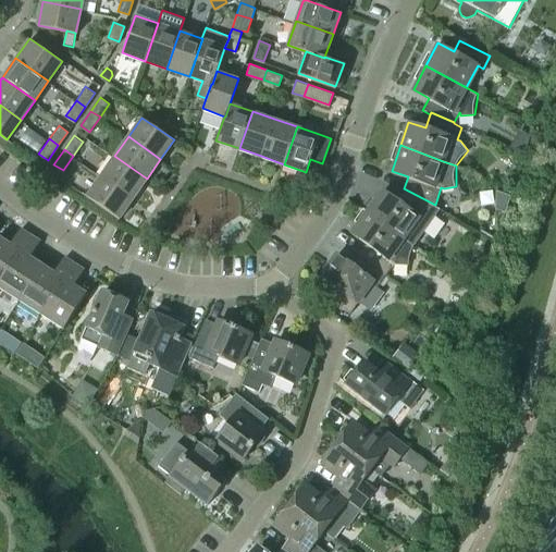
[(134,197),(147,179),(114,156),(101,174),(134,197)]
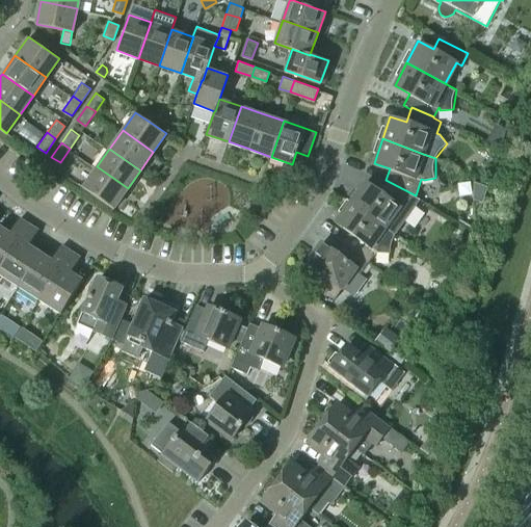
[(113,208),(128,188),(97,166),(83,186),(113,208)]
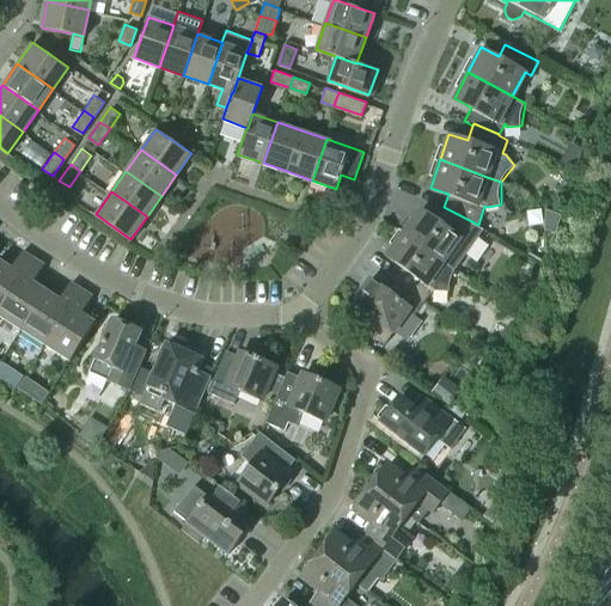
[(420,208),(403,231),(444,261),(454,268),(483,227),(478,225),(444,207),(444,208),(435,220),(420,208)]
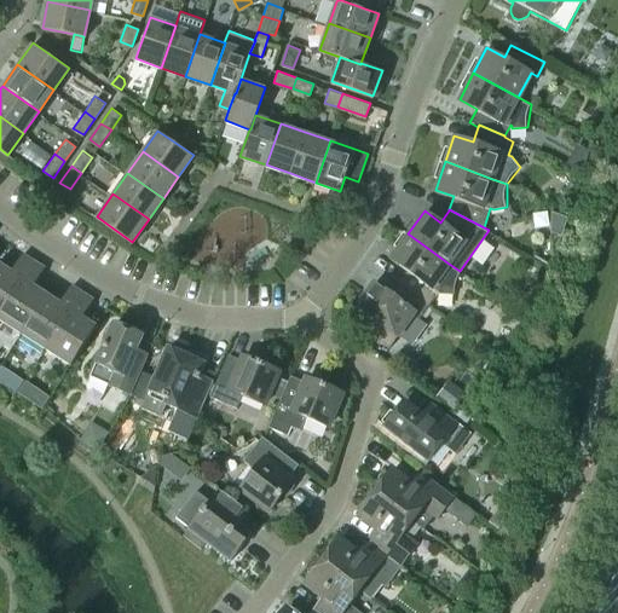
[(408,233),(391,258),(406,270),(398,281),(429,304),(437,293),(455,294),(455,285),(457,279),(460,273),(460,272),(460,271),(449,264),(408,233)]
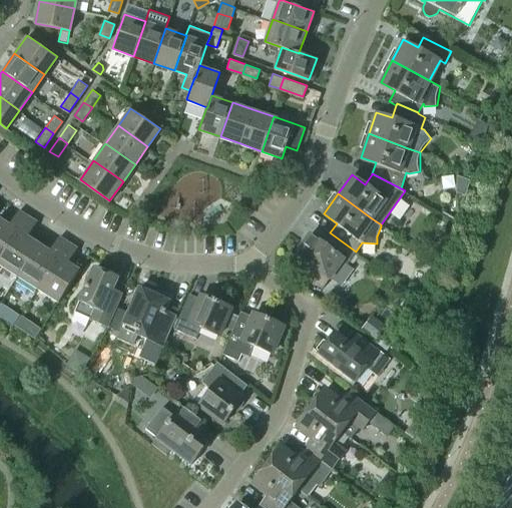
[(0,259),(28,214),(19,208),(9,223),(0,216),(0,259)]
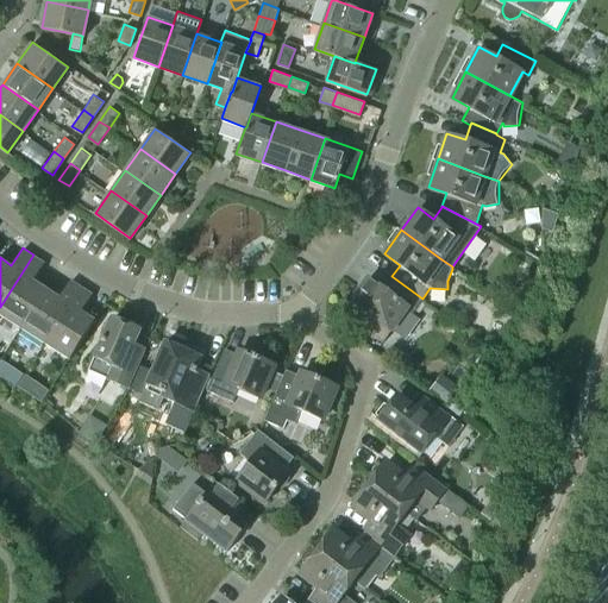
[(0,312),(22,326),(46,288),(32,280),(44,262),(33,255),(0,307),(0,312)]
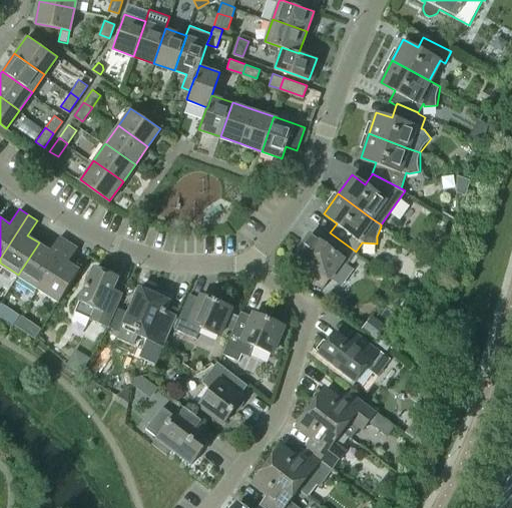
[(298,255),(291,265),(308,277),(324,288),(330,279),(331,279),(345,260),(349,262),(356,251),(330,232),(323,242),(310,233),(295,254),(298,255)]
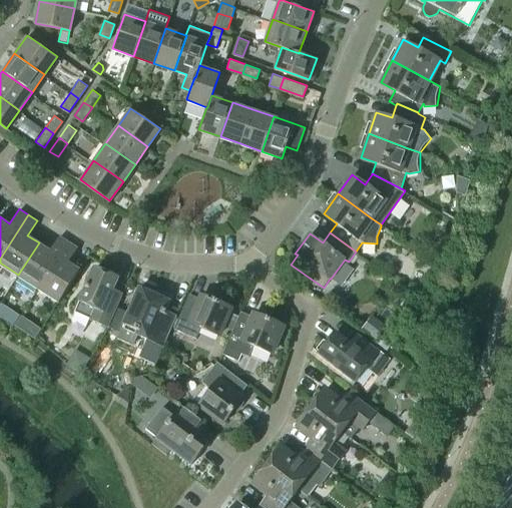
[(39,289),(69,240),(59,234),(50,249),(39,242),(18,275),(39,289)]
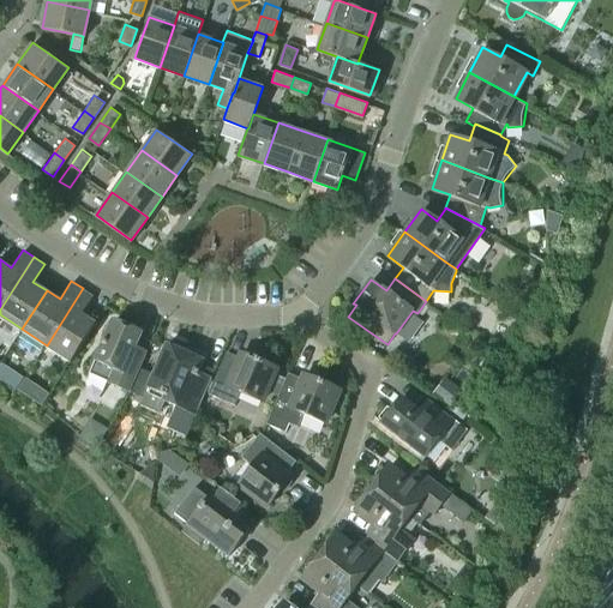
[(70,360),(95,321),(82,313),(92,295),(83,288),(47,345),(70,360)]
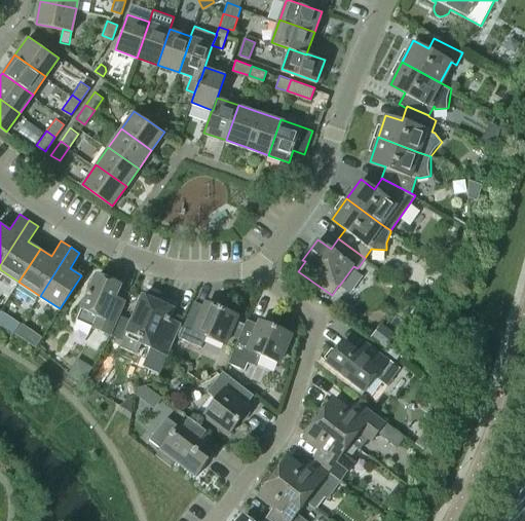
[(111,333),(125,301),(114,296),(120,284),(97,272),(77,318),(111,333)]
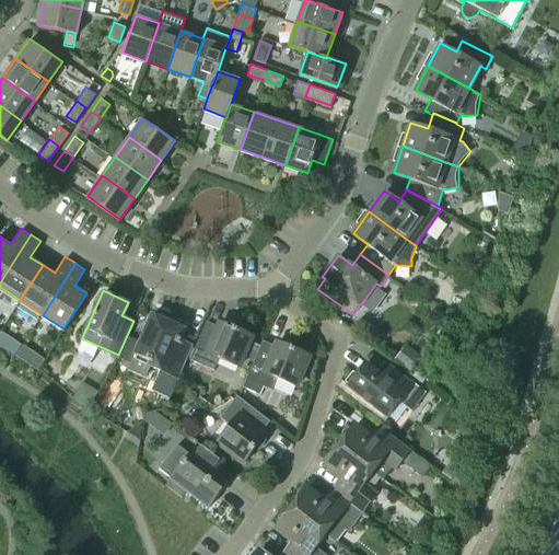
[(128,334),(118,356),(130,360),(128,367),(146,376),(150,365),(178,377),(193,344),(179,338),(184,327),(151,313),(140,339),(128,334)]
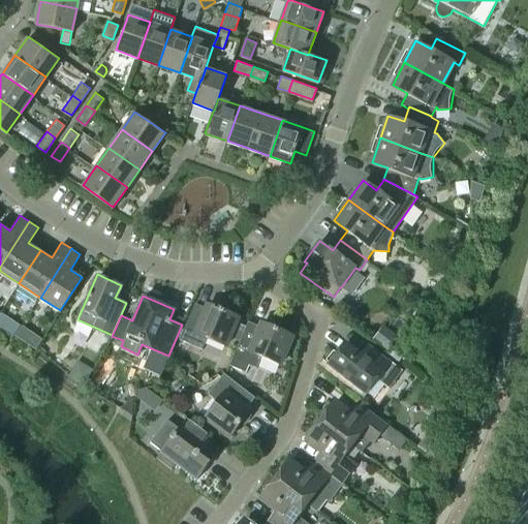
[(195,302),(180,338),(203,347),(208,336),(225,344),(229,335),(240,340),(246,325),(236,320),(238,316),(209,303),(207,307),(195,302)]
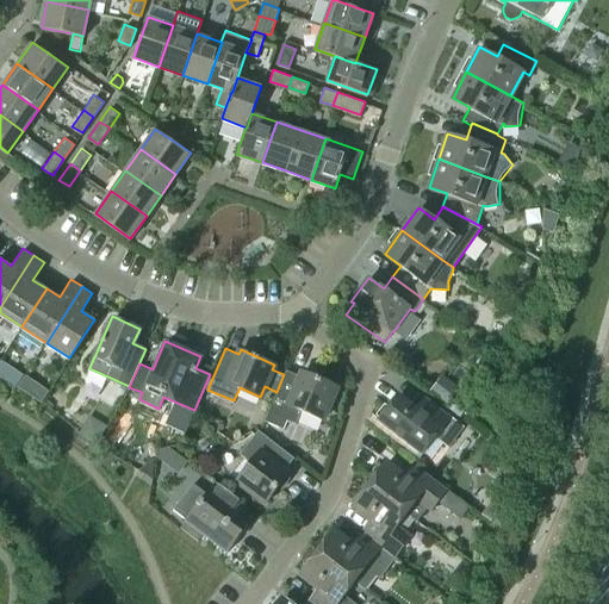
[(300,375),(286,368),(265,419),(283,427),(287,418),(296,422),(302,409),(322,418),(336,385),(303,371),(300,375)]
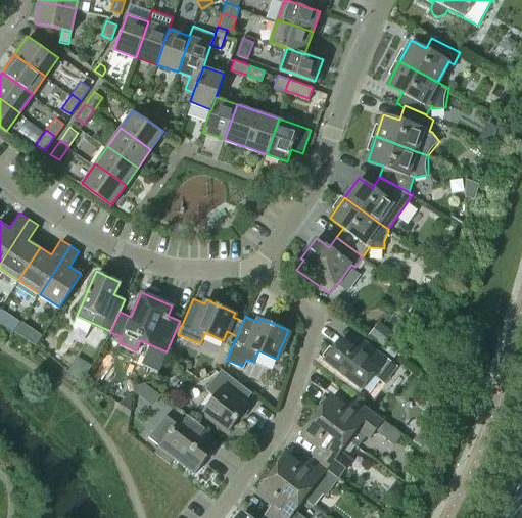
[(379,320),(369,333),(385,344),(386,343),(395,332),(379,320)]
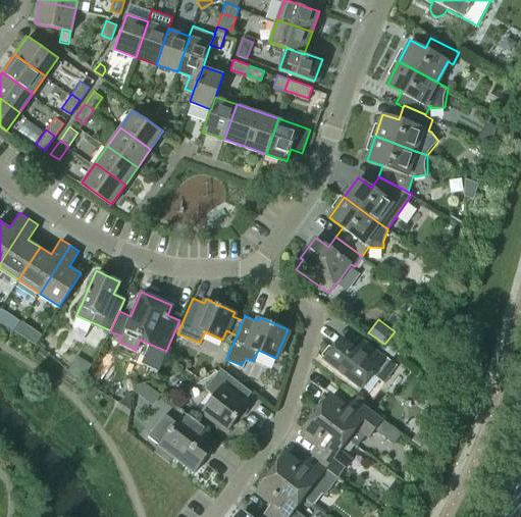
[(20,321),(15,328),(22,333),(28,325),(20,321)]
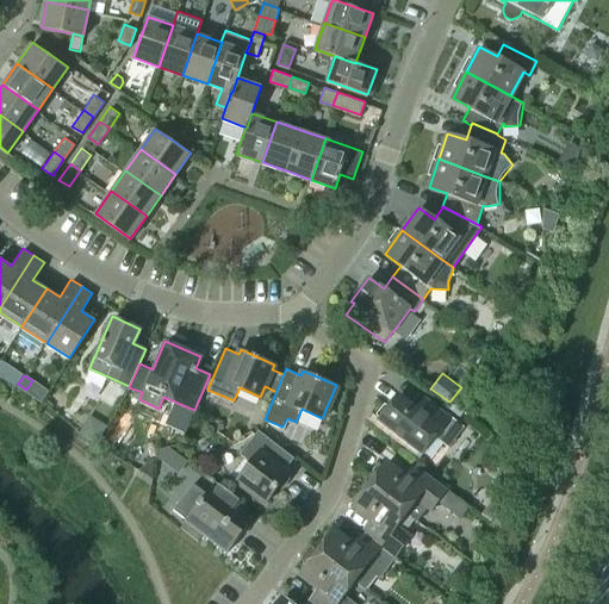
[(421,411),(397,393),(378,418),(422,452),(434,435),(447,446),(463,425),(429,399),(421,411)]
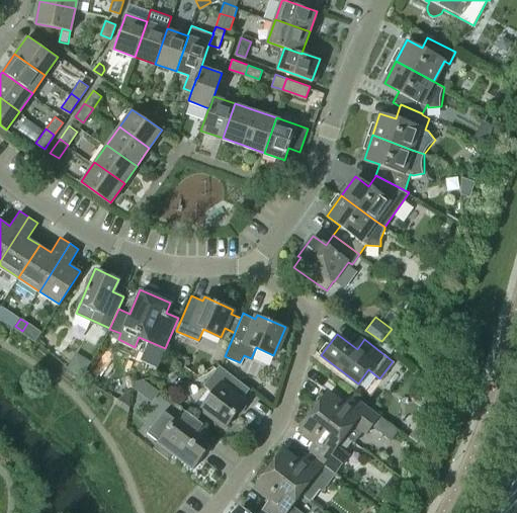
[(226,426),(245,401),(242,399),(250,388),(220,364),(203,385),(213,392),(201,407),(226,426)]
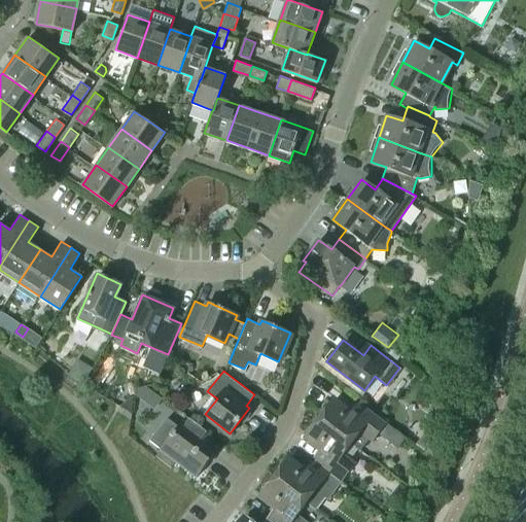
[(334,396),(318,417),(351,442),(352,441),(361,449),(371,437),(374,439),(386,422),(358,401),(351,411),(334,396)]
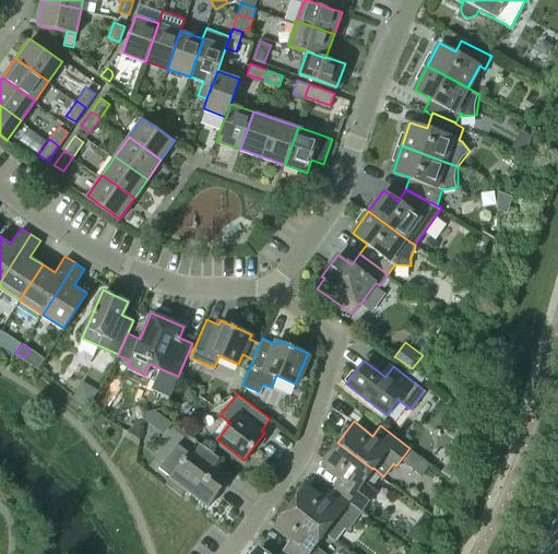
[(170,475),(165,482),(181,495),(187,487),(209,505),(227,481),(215,471),(224,461),(198,440),(189,451),(176,441),(158,466),(170,475)]
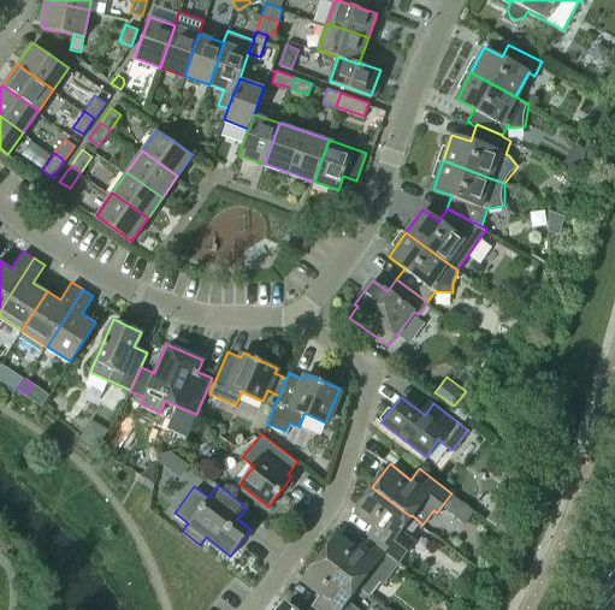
[(402,528),(411,516),(372,487),(355,509),(379,527),(370,540),(400,563),(417,540),(402,528)]
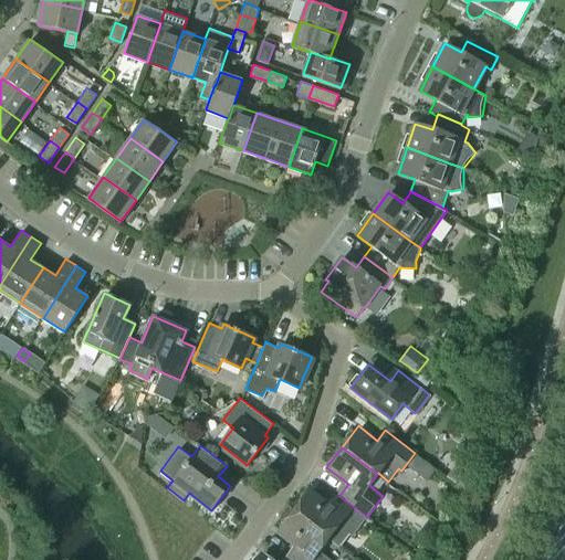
[(367,517),(339,496),(332,505),(311,489),(294,510),(328,537),(339,546),(349,532),(353,535),(367,517)]
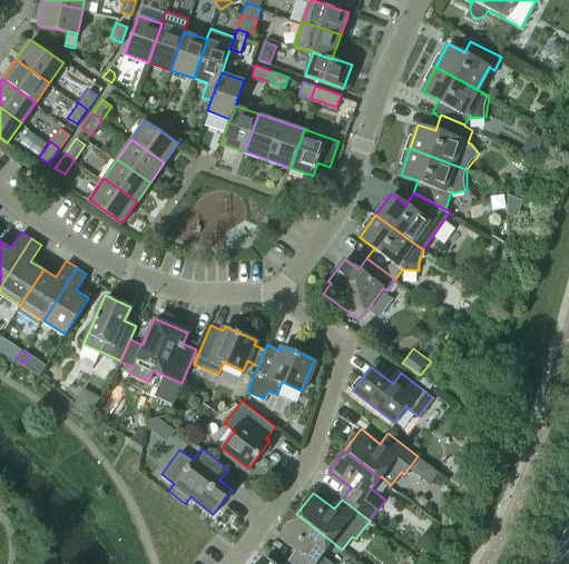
[(294,562),(293,563),(294,563),(334,563),(335,563),(322,553),(331,541),(296,514),(281,535),(302,552),(294,562)]
